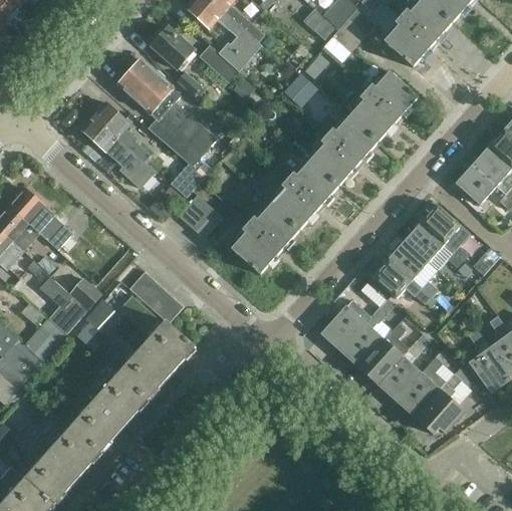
[(0,5),(12,17),(27,0),(0,0),(0,5)]
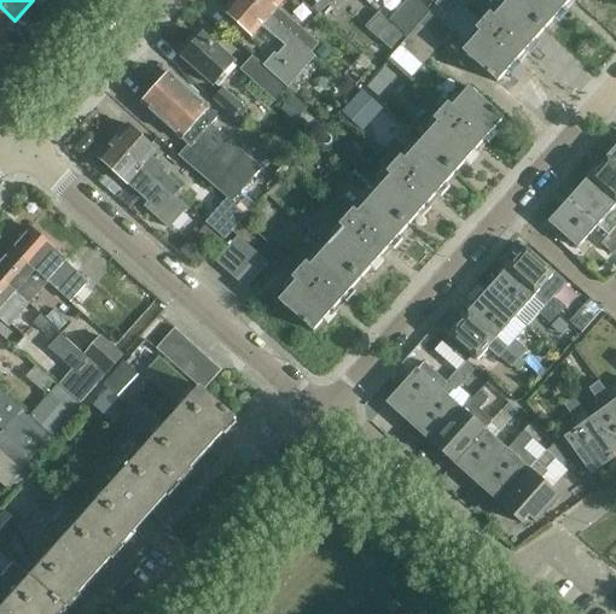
[(314,54),(251,0),(230,0),(222,9),(250,34),(261,21),(285,42),(275,52),(273,51),(261,63),(250,53),(238,68),(274,99),(286,86),(314,54)]
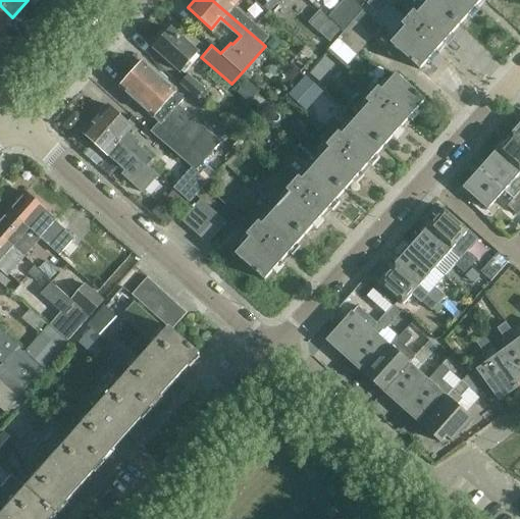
[(212,0),(265,46),(262,43),(266,37),(231,5),(236,0),(212,0)]
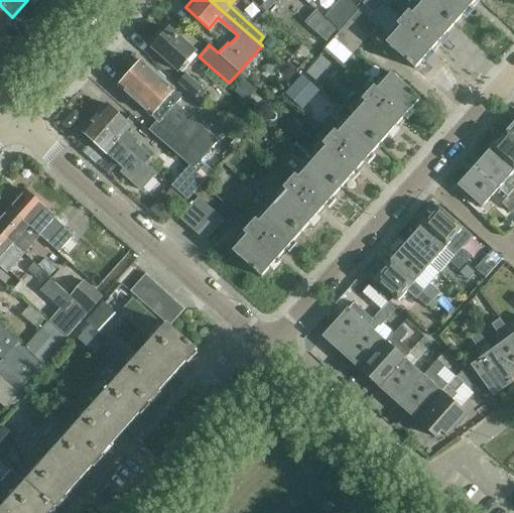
[(414,67),(455,22),(428,0),(420,0),(410,12),(408,9),(396,23),(399,25),(385,40),(414,67)]
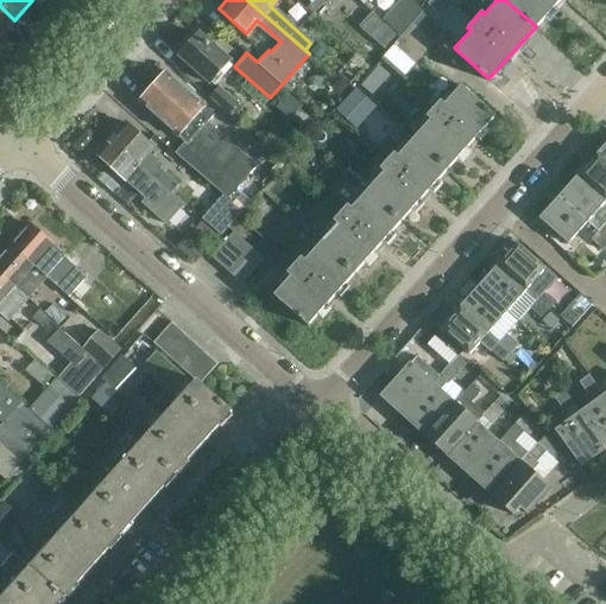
[(505,0),(536,26),(557,0),(505,0)]
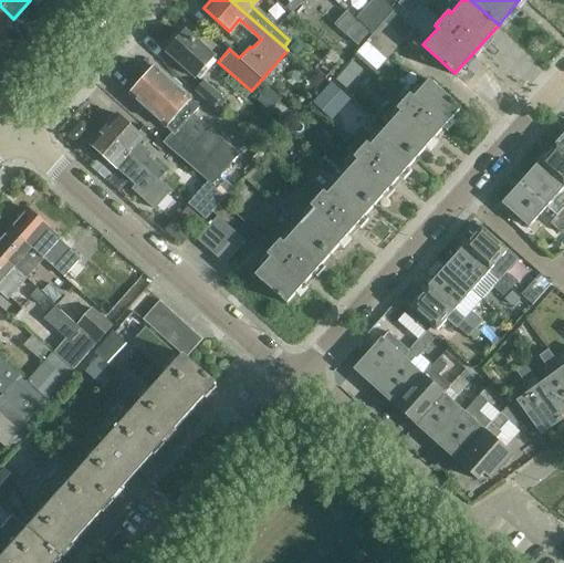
[(0,32),(13,19),(0,6),(0,32)]
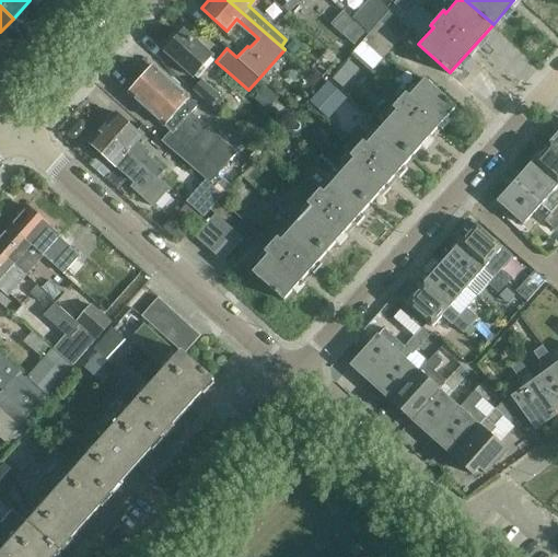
[(356,41),(367,27),(344,8),(332,21),(356,41)]
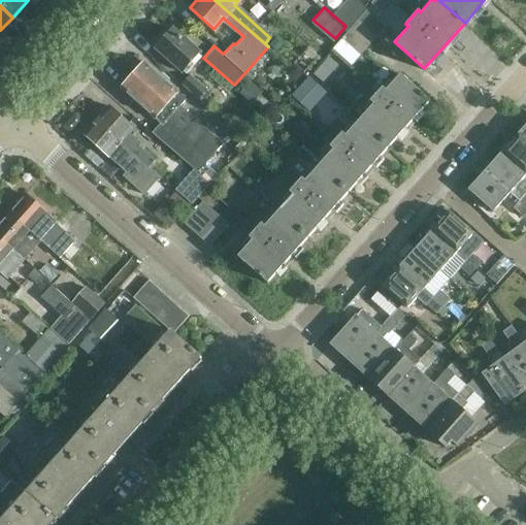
[(366,8),(341,36),(360,54),(385,26),(366,8)]
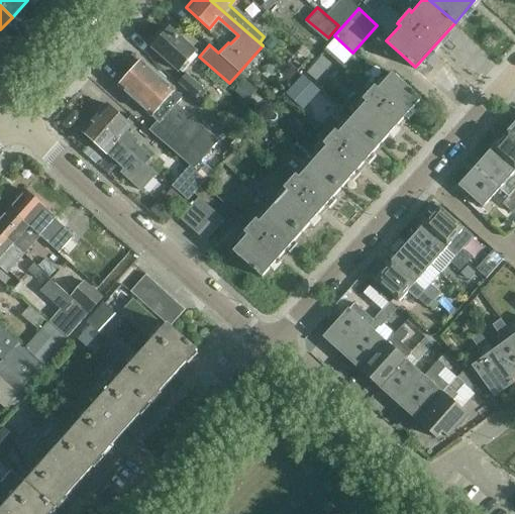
[(168,26),(151,44),(178,69),(194,50),(168,26)]
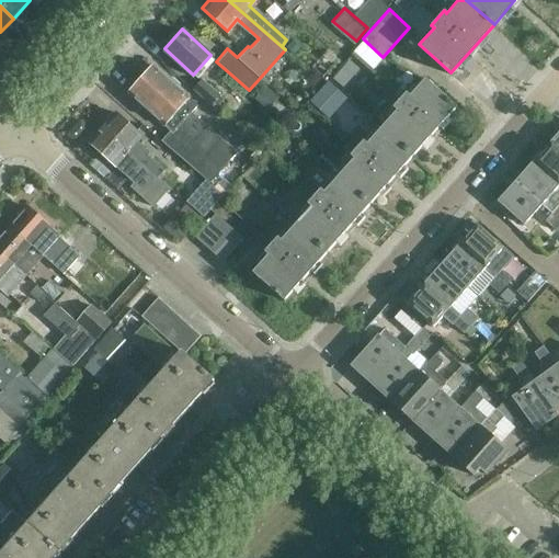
[(161,139),(193,168),(209,182),(237,150),(221,137),(191,110),(196,103),(151,64),(126,91),(169,129),(161,139)]
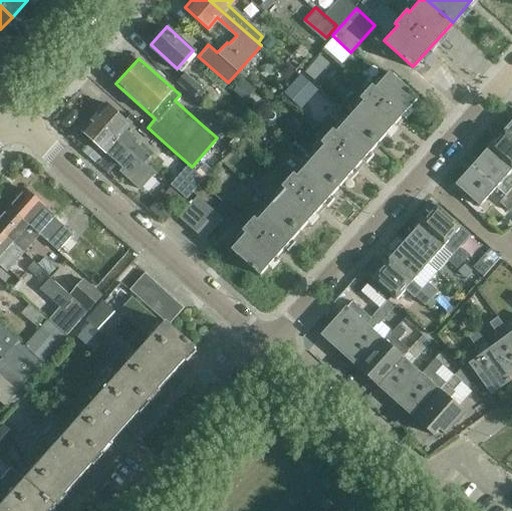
[(204,89),(201,86),(202,85),(184,70),(175,80),(192,95),(193,95),(196,98),(204,89)]
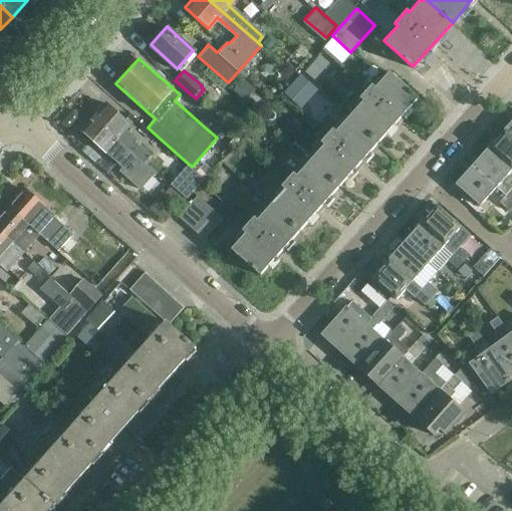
[(377,141),(418,96),(389,70),(374,86),(371,83),(359,97),(362,100),(348,115),(377,141)]
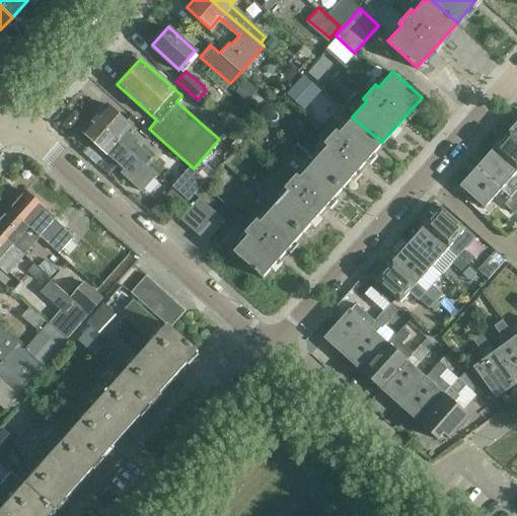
[(105,102),(93,116),(145,162),(151,155),(124,131),(130,124),(105,102)]
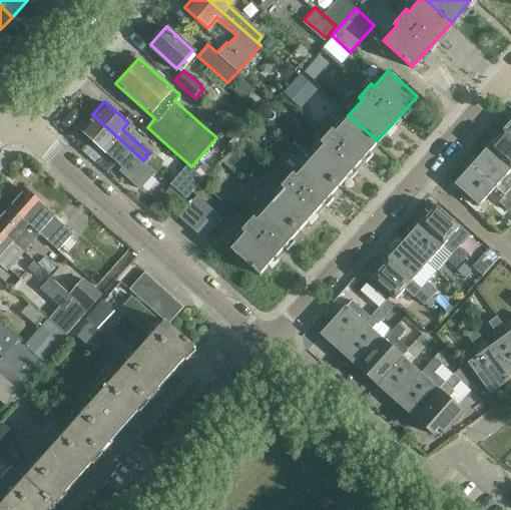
[(143,160),(92,114),(80,128),(105,150),(106,149),(123,165),(119,169),(139,187),(154,170),(143,160)]
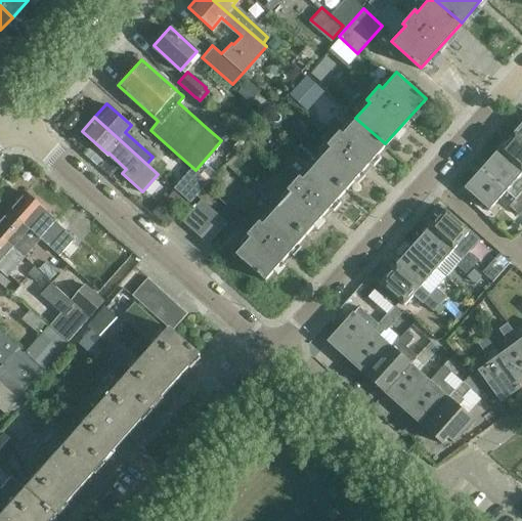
[(345,189),(385,143),(355,118),(341,134),(338,131),(327,144),(330,146),(315,163),(345,189)]
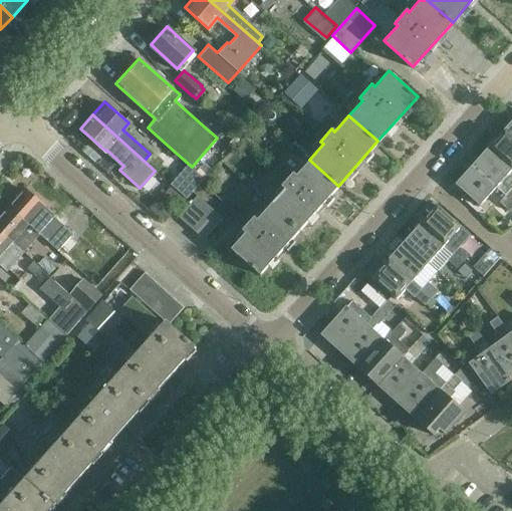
[(511,136),(504,129),(488,147),(511,168),(511,136)]
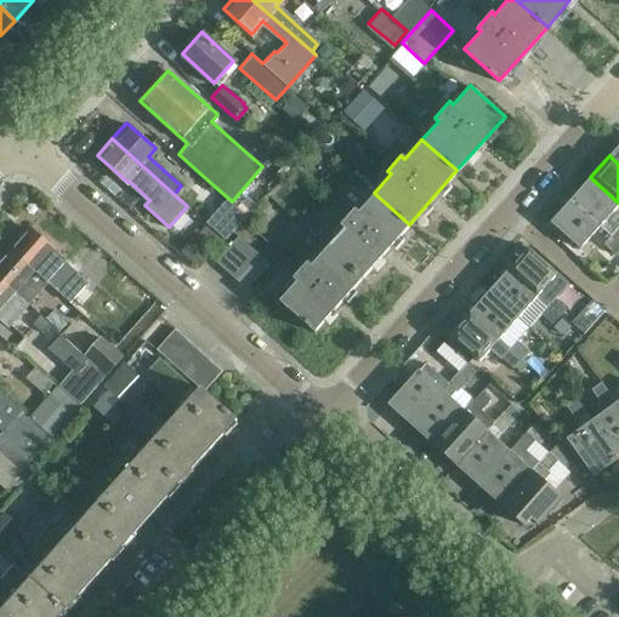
[(618,203),(590,177),(569,199),(598,224),(618,203)]
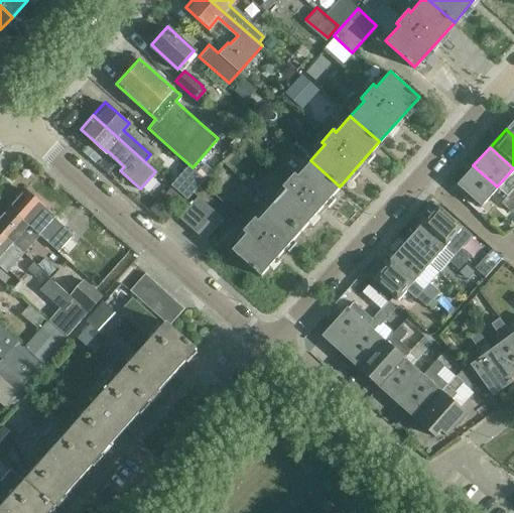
[(299,231),(340,186),(310,160),(296,176),(293,173),(281,186),(284,189),(270,205),(299,231)]
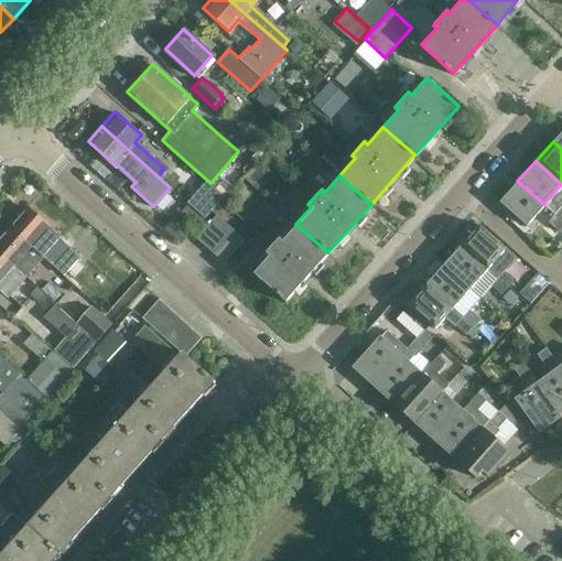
[(205,179),(185,201),(204,217),(224,195),(205,179)]
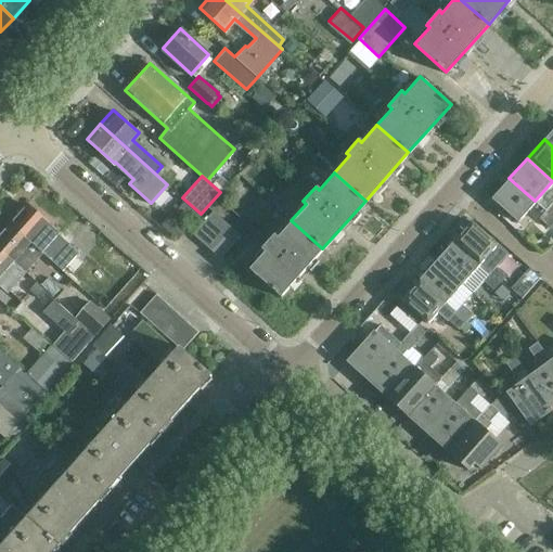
[(535,201),(509,178),(491,197),(516,220),(535,201)]
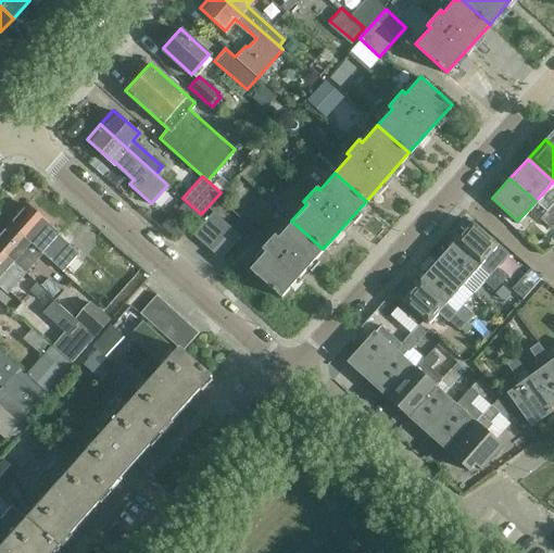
[(25,201),(8,222),(68,275),(75,267),(67,261),(77,251),(66,241),(61,248),(52,239),(59,231),(25,201)]
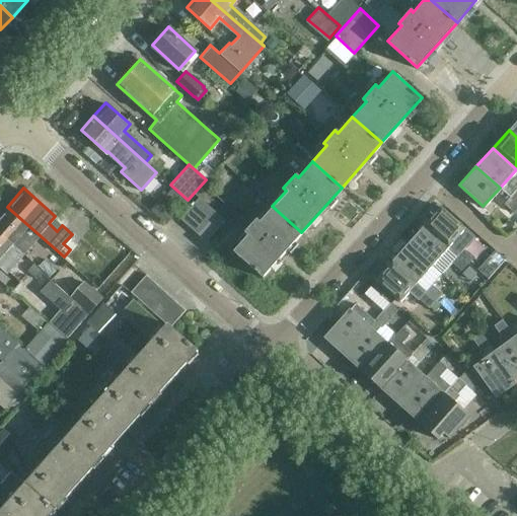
[(188,225),(207,204),(198,196),(180,217),(179,218),(188,225)]
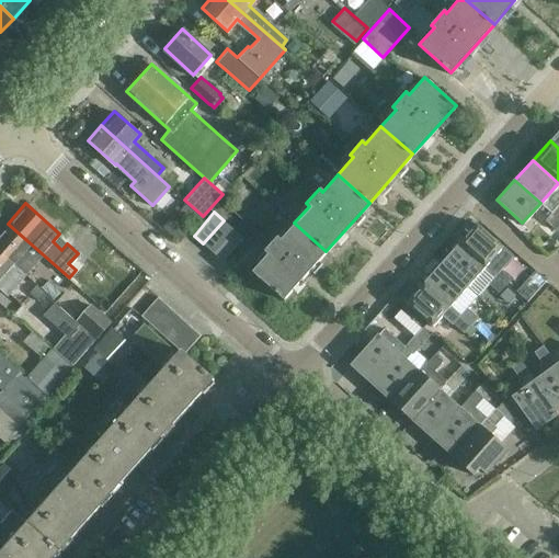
[(558,223),(558,219),(550,212),(543,219),(555,229),(558,223)]
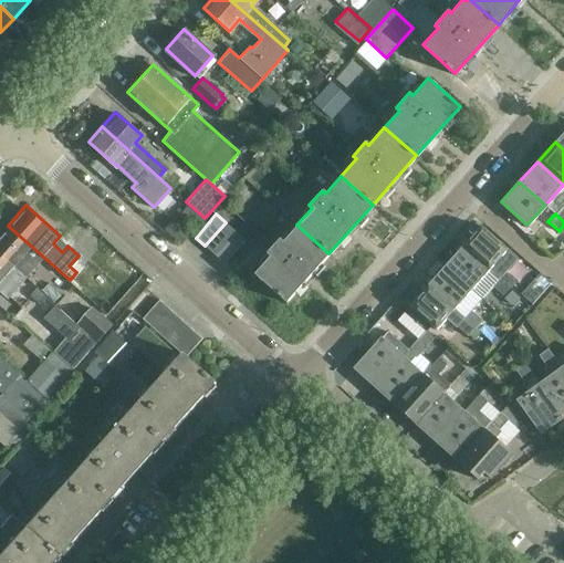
[(215,254),(235,230),(226,222),(205,246),(215,254)]
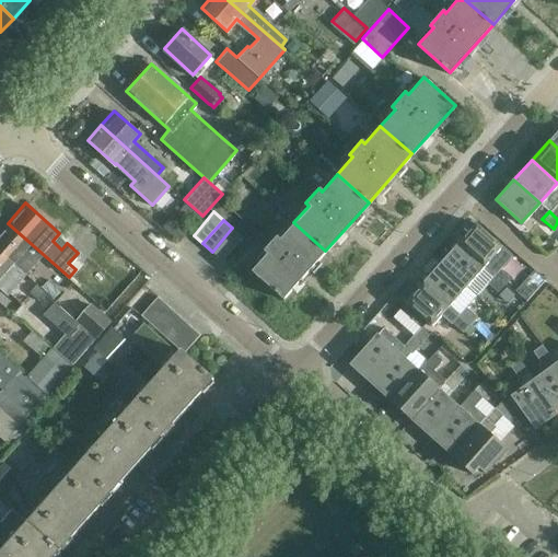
[(282,299),(325,251),(293,222),(279,239),(276,236),(262,251),(266,254),(251,270),(282,299)]
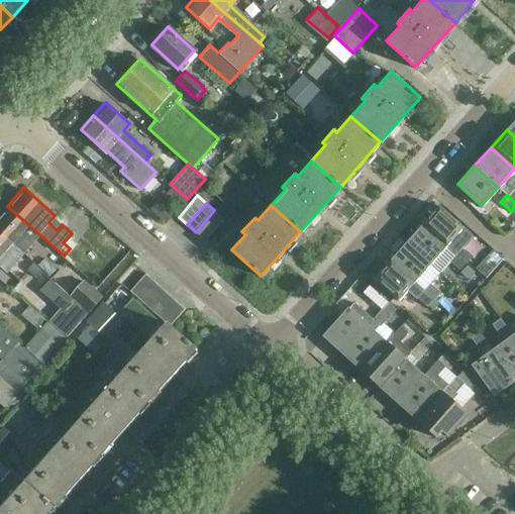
[(472,233),(471,233),(462,226),(439,205),(422,223),(446,244),(454,252),(461,245),(472,233)]
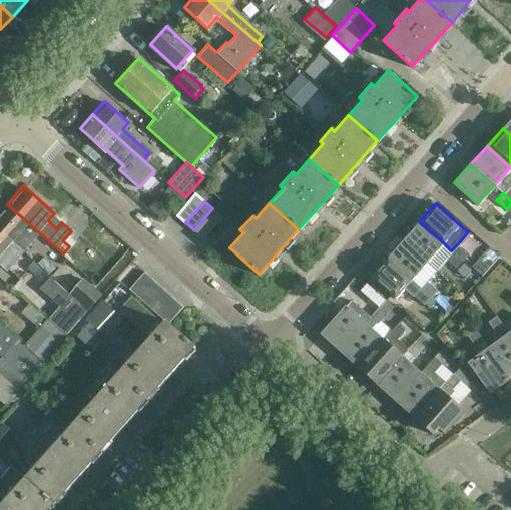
[(63,253),(7,204),(0,211),(0,229),(22,249),(38,232),(63,255),(63,253)]
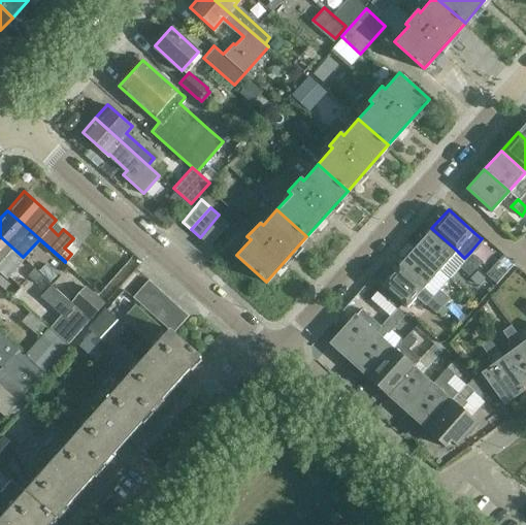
[(208,244),(228,223),(219,215),(200,237),(208,244)]
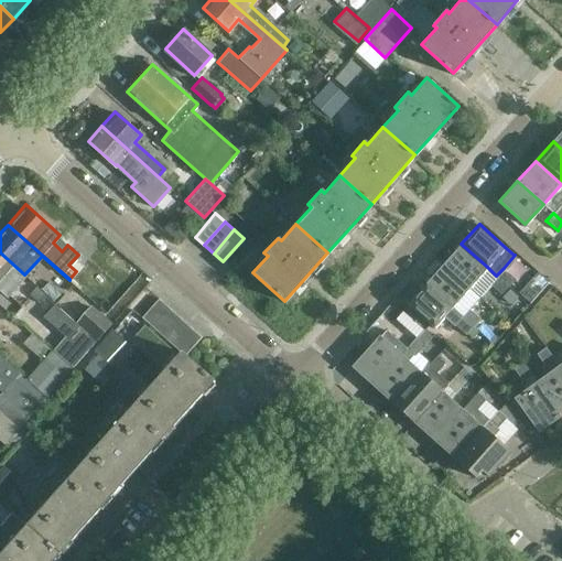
[(487,267),(461,244),(443,263),(469,287),(487,267)]
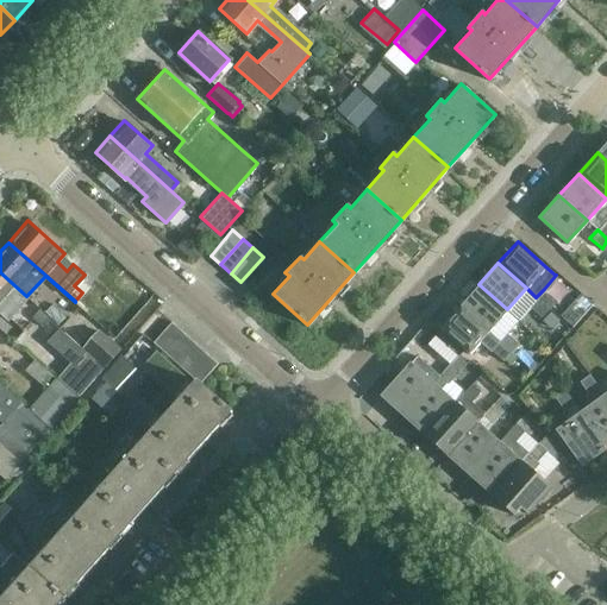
[(26,296),(0,272),(0,310),(8,319),(27,297),(26,296)]
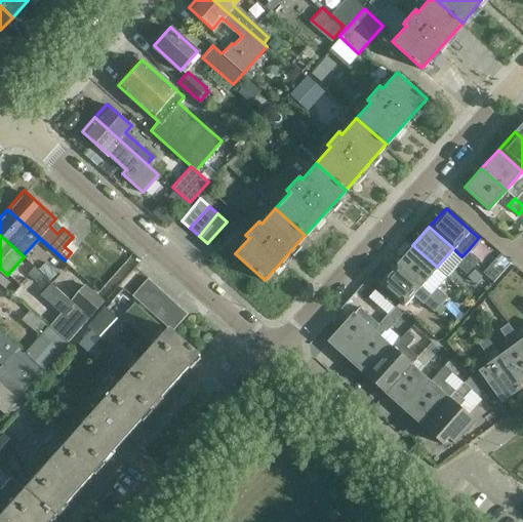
[(437,267),(412,245),(396,264),(420,285),(437,267)]
